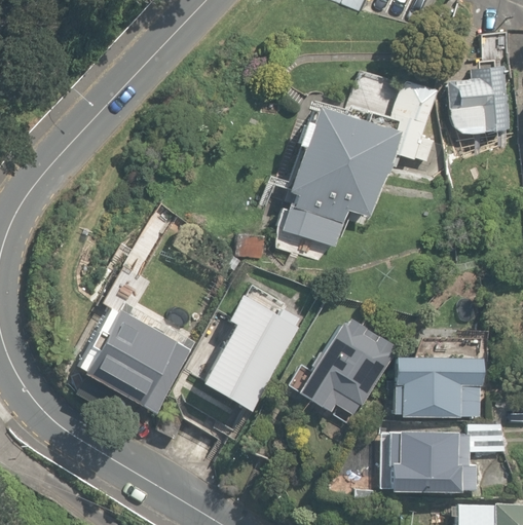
[(335,0),(362,10),(366,0),(335,0)]
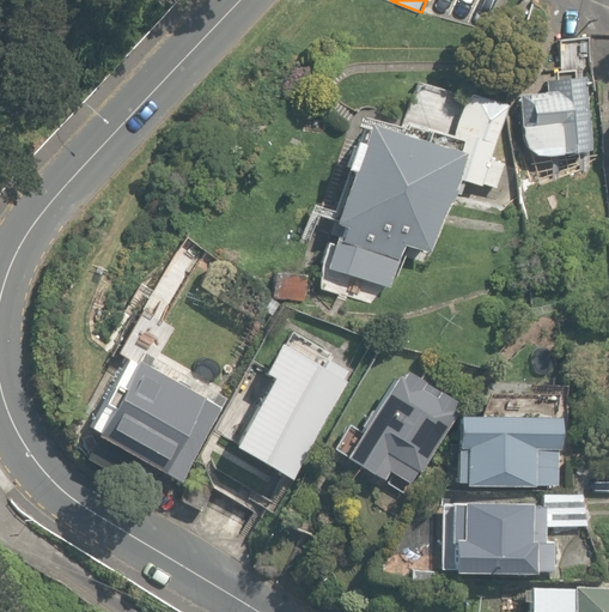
[(596,83),(608,82),(608,37),(591,37),(596,83)]
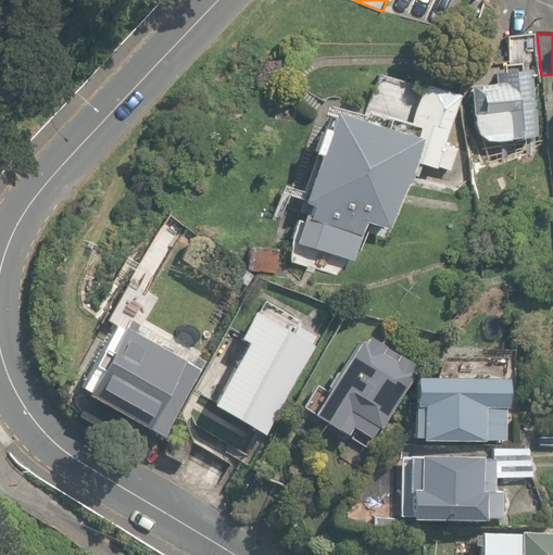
[(510,37),(513,75),(532,73),(540,72),(536,35),(510,37)]
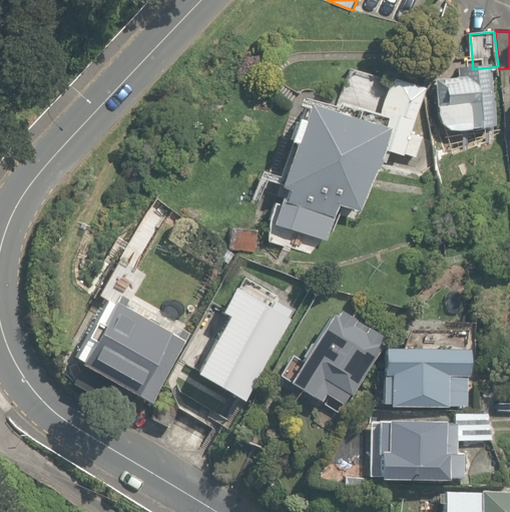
[(449,131),(459,132),(497,126),(491,67),(473,69),(459,70),(459,78),(435,80),(438,114),(441,125),(449,131)]
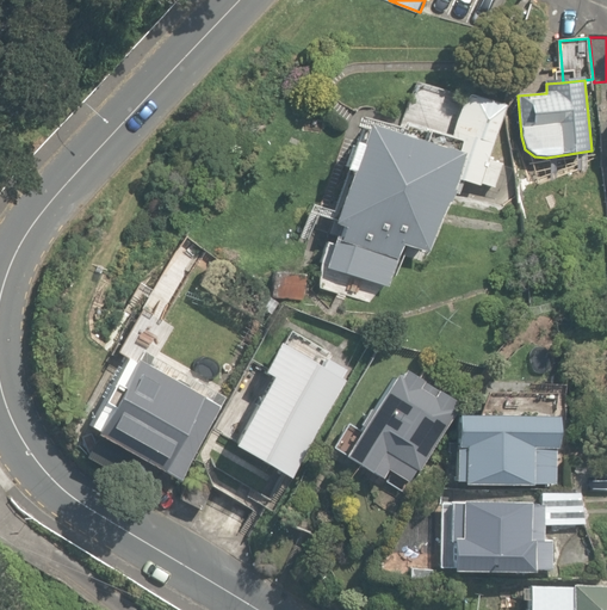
[(327,269),(390,288),(403,246),(428,253),(447,189),(462,193),(465,182),(482,186),(482,184),(497,189),(505,164),(490,160),(507,106),(466,94),(452,139),(426,131),(422,142),(364,124),(358,145),(352,142),(344,170),(351,172),(334,223),(345,227),(340,241),(335,240),(327,269)]
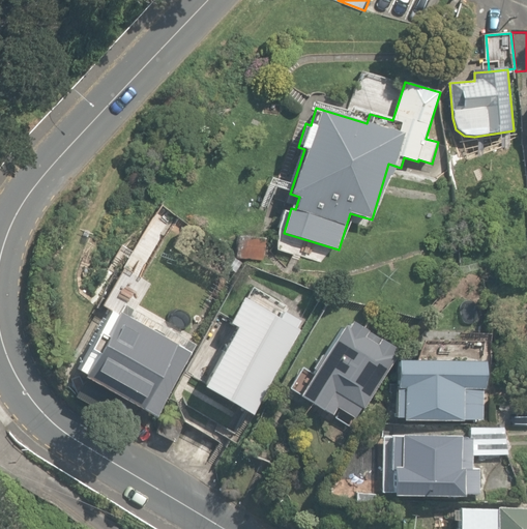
[(167,246),(180,223),(163,212),(149,236),(167,246)]
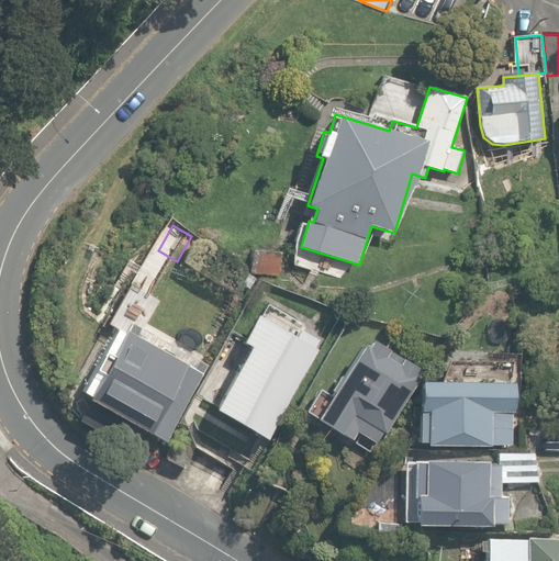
[(213,259),(219,250),(201,239),(196,248),(213,259)]
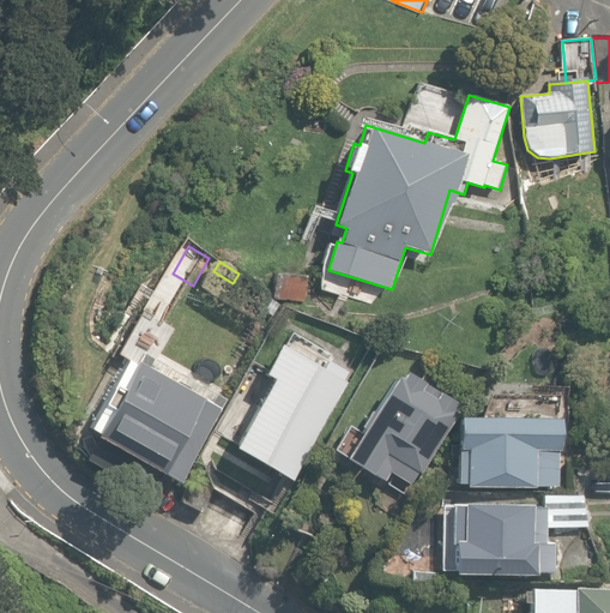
[(276,299),(307,302),(309,276),(278,272),(276,299)]
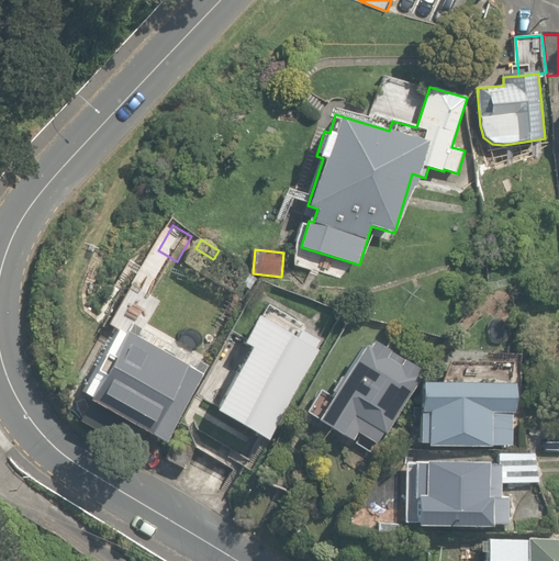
[(216,408),(269,438),(320,349),(317,348),(321,344),(302,333),(300,337),(259,314),(244,341),(252,346),(216,408)]
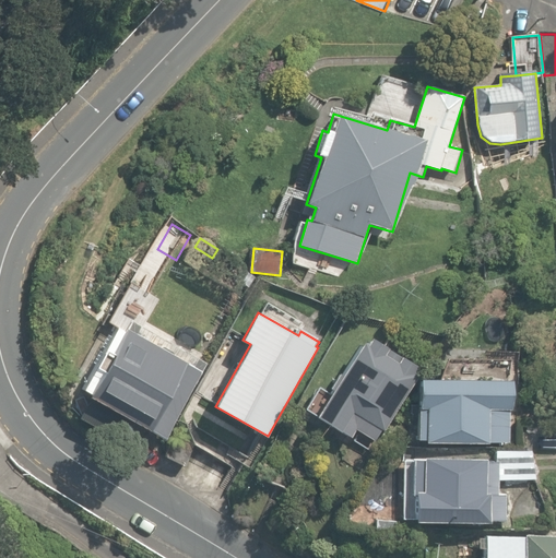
[(89,395),(166,440),(209,364),(194,356),(190,363),(128,328),(127,329),(119,325),(84,389),(91,392),(89,395)]
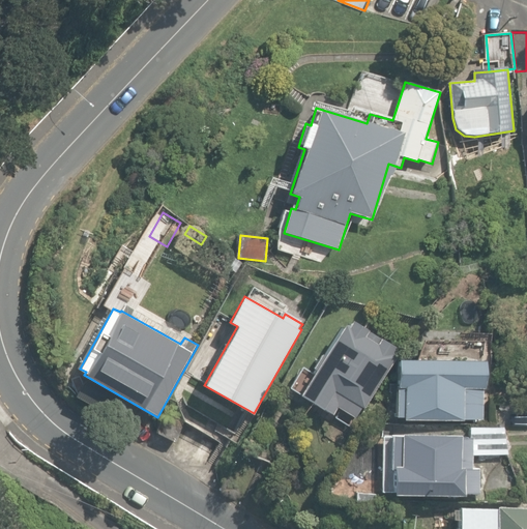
[(324,409),(329,411),(339,395),(334,392),(335,390),(363,408),(390,363),(392,364),(402,350),(351,320),(348,325),(343,323),(324,354),(322,353),(313,369),(315,370),(299,395),(323,410),(324,409)]
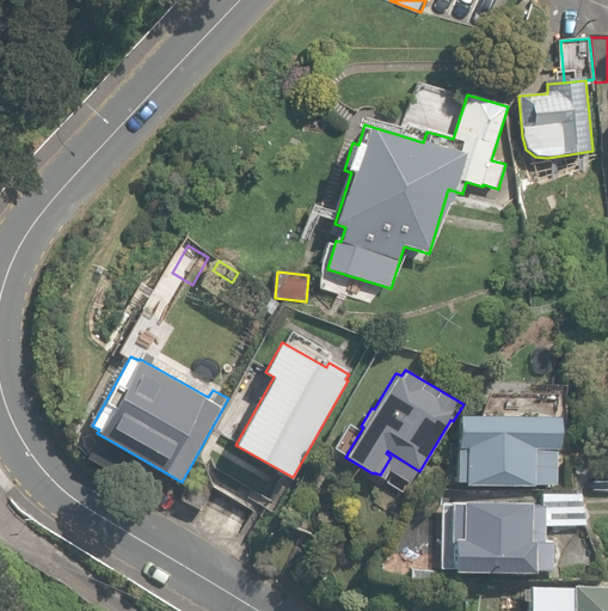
[(467,484),(535,486),(535,483),(548,483),(548,456),(553,457),(553,447),(560,447),(562,420),(542,420),(542,415),(460,414),(459,481),(467,481),(467,484)]
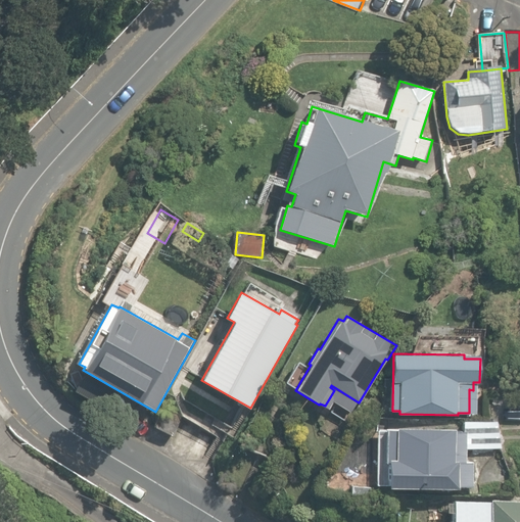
[(155,428),(174,437),(187,410),(169,401),(155,428)]
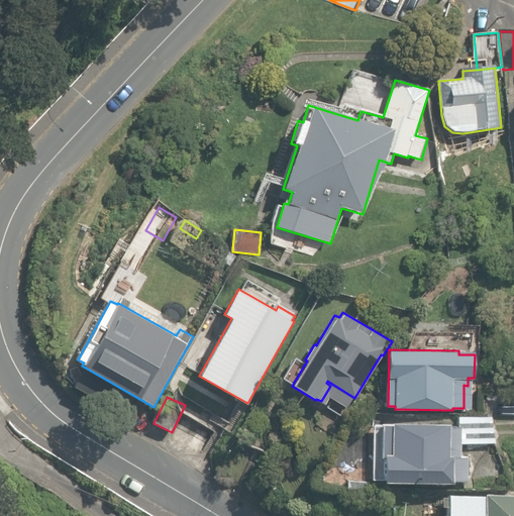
[(351,414),(315,484),(374,486),(373,415),(351,414)]
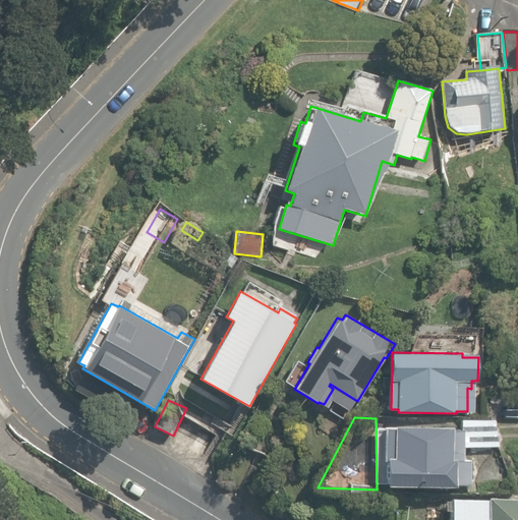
[(388,459),(387,486),(472,486),(472,460),(465,460),(465,448),(502,449),(497,421),(463,420),(463,431),(454,431),(454,429),(396,428),(395,459),(388,459)]
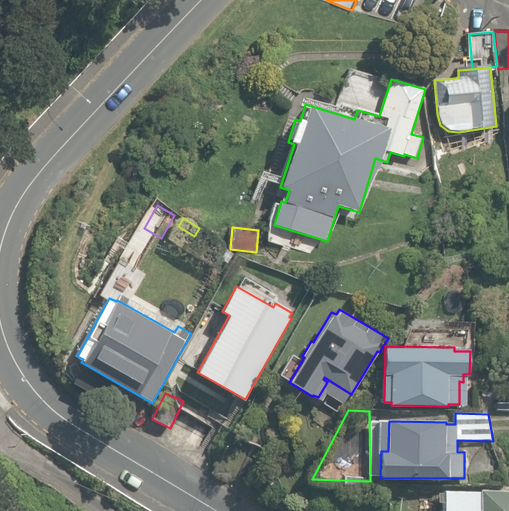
[(508,510),(508,489),(482,489),(481,491),(446,490),(446,493),(437,493),(437,501),(446,501),(445,510),(508,510)]
